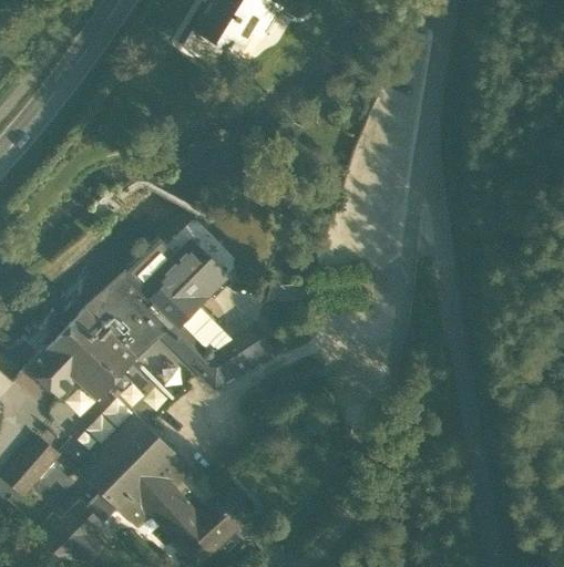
[(213,0),(196,28),(238,53),(254,29),(266,35),(283,10),(266,0),(213,0)]
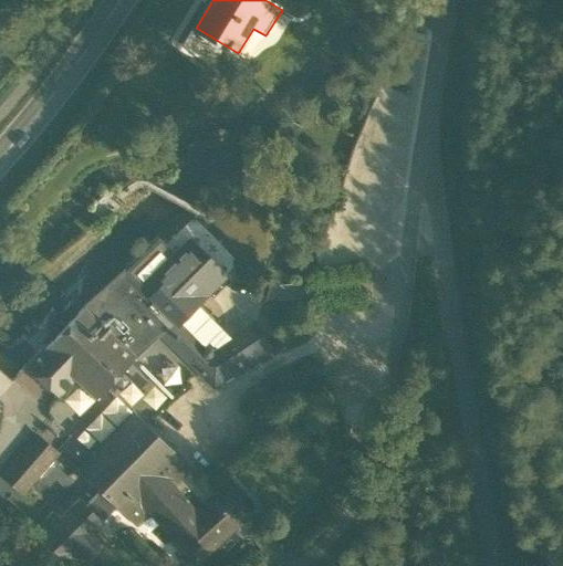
[(194,242),(177,259),(163,243),(133,273),(178,321),(181,323),(181,324),(200,305),(211,294),(210,293),(227,278),(194,242)]
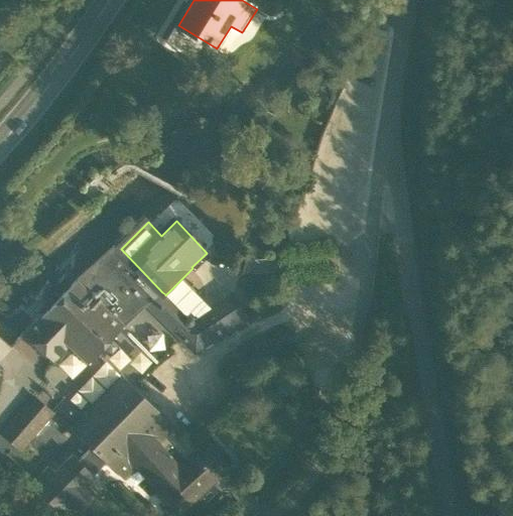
[(126,326),(149,304),(162,292),(121,249),(118,246),(79,281),(126,326)]
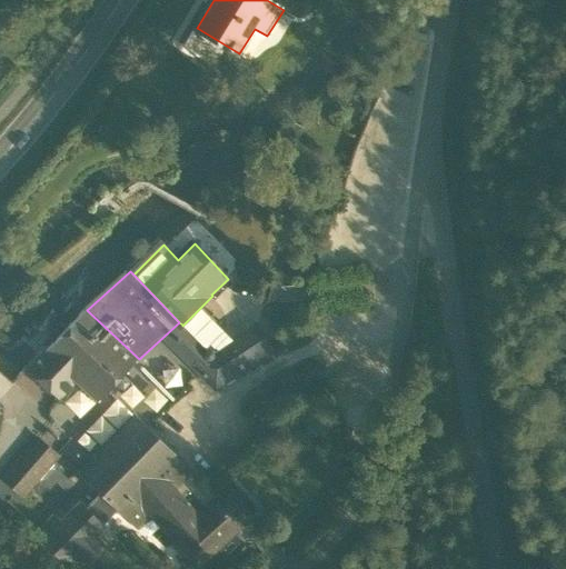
[(235,340),(201,307),(182,326),(189,333),(211,356),(222,348),(235,340)]
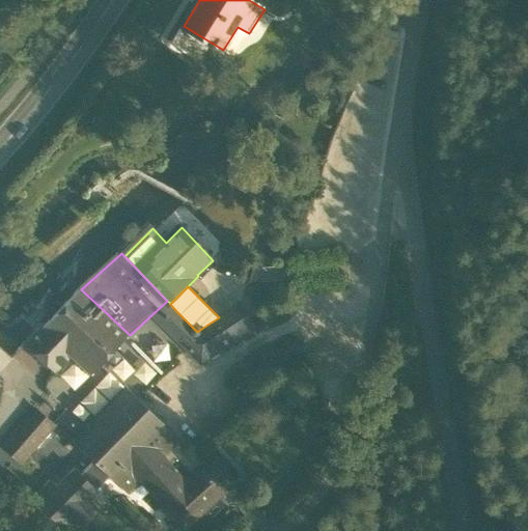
[(92,373),(130,335),(81,289),(44,327),(74,355),(92,373)]
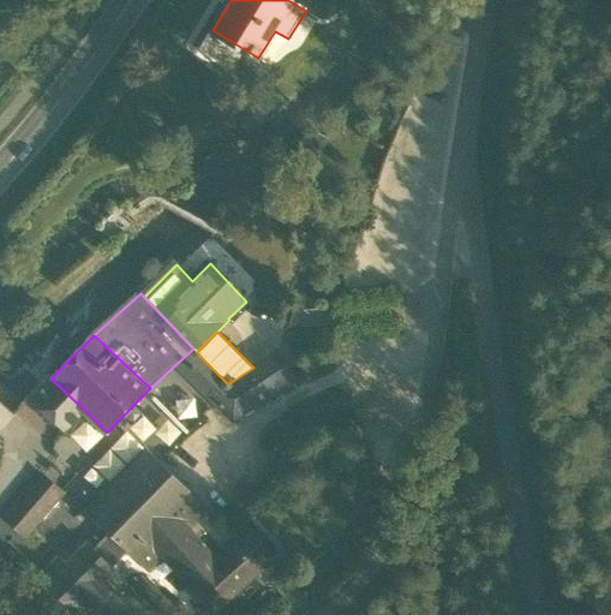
[(197,351),(193,348),(178,363),(181,366),(197,351)]
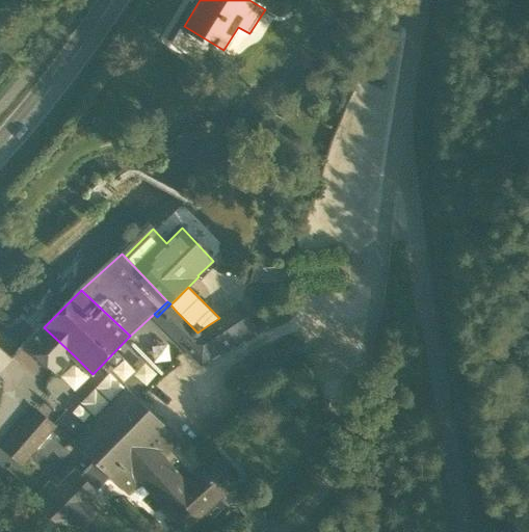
[(157,317),(163,324),(177,312),(170,304),(170,303),(157,317)]
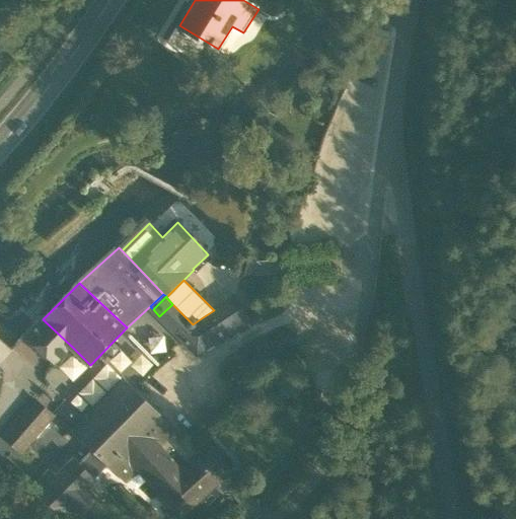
[(203,317),(219,342),(230,334),(250,320),(234,297),(214,310),(203,317)]
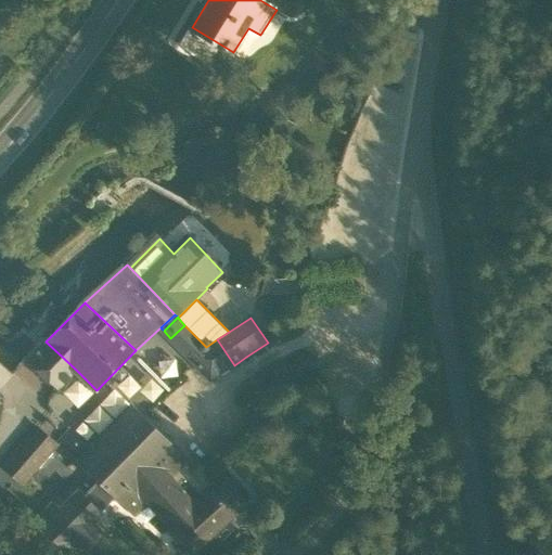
[(206,347),(184,325),(170,338),(187,353),(185,355),(212,381),(234,365),(217,339),(206,347)]
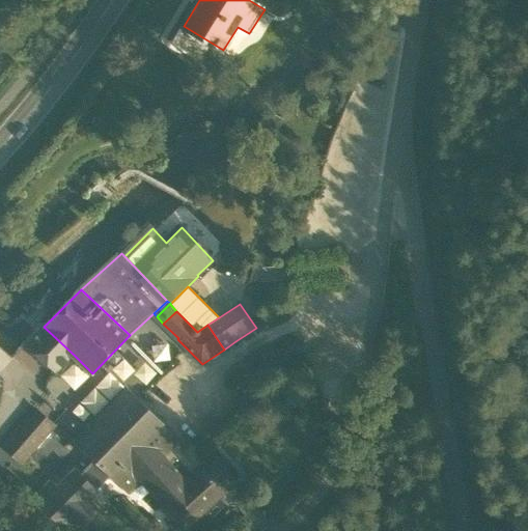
[(57,372),(74,355),(44,327),(28,344),(57,372)]
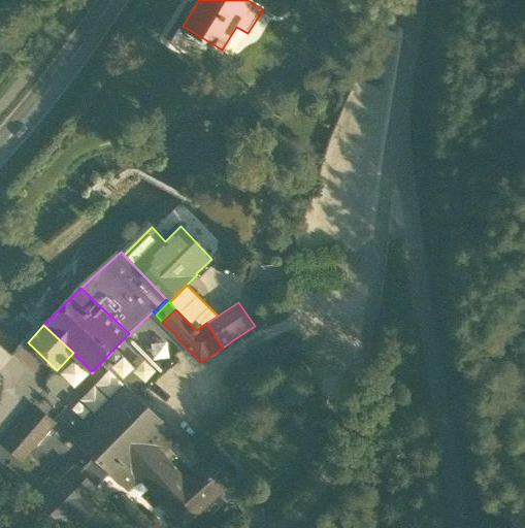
[(98,459),(112,472),(160,425),(162,423),(132,394),(84,444),(98,459)]
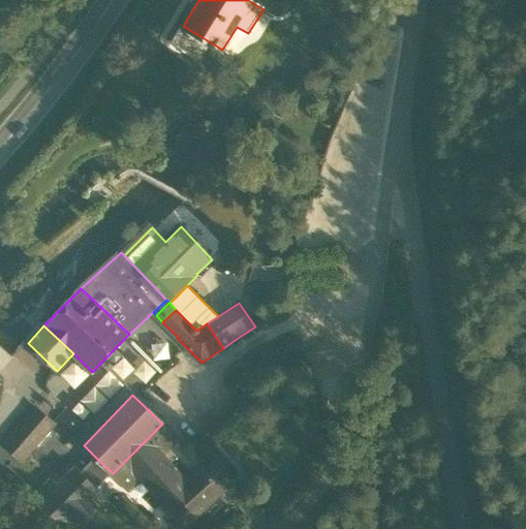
[(11,439),(26,453),(54,422),(39,409),(11,439)]
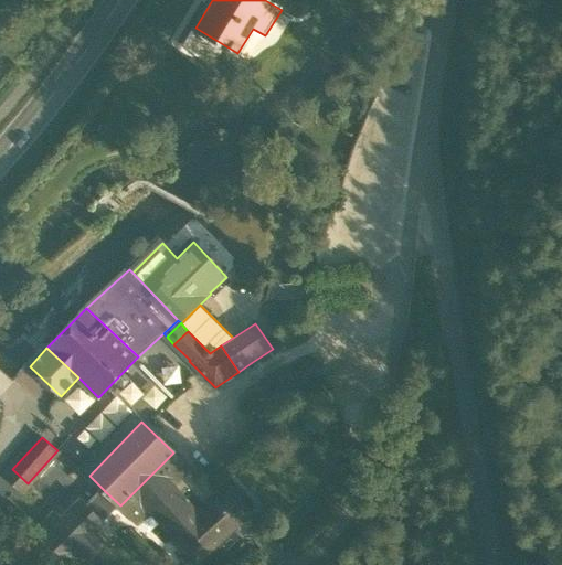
[(171,455),(120,505),(122,507),(140,524),(152,511),(176,488),(190,472),(171,455)]
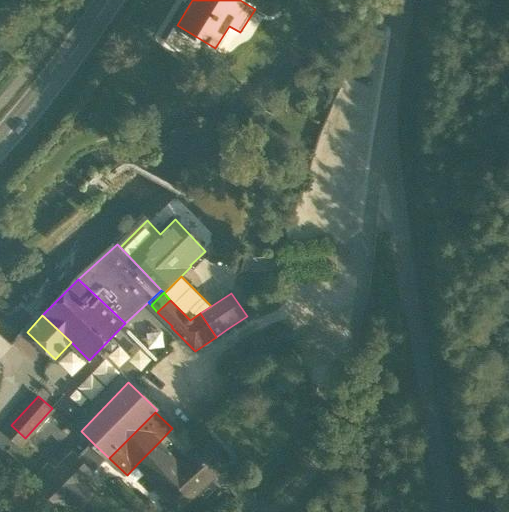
[(42,430),(69,449),(78,436),(52,417),(42,430)]
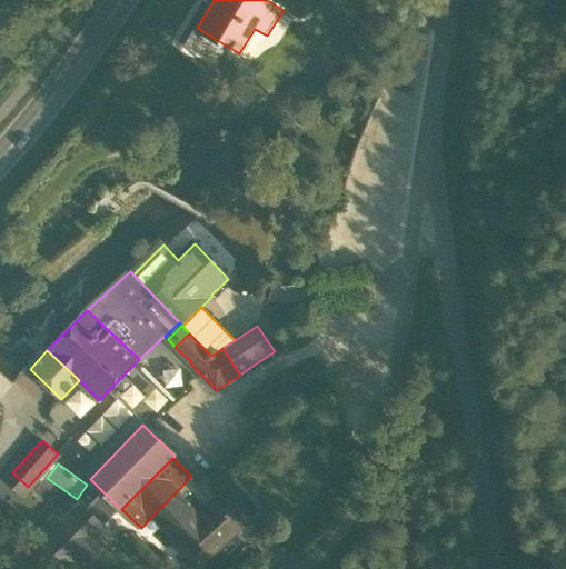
[(154,515),(201,568),(256,518),(232,493),(204,520),(177,491),(154,515)]
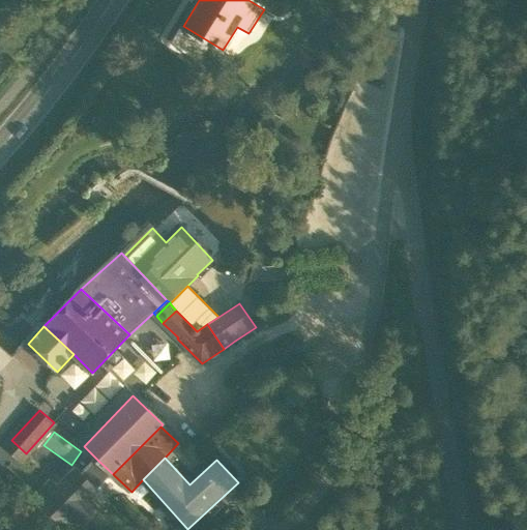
[(89,501),(114,475),(113,474),(98,461),(84,476),(78,470),(60,489),(54,482),(36,501),(63,527),(69,521),(77,528),(96,508),(89,501)]
